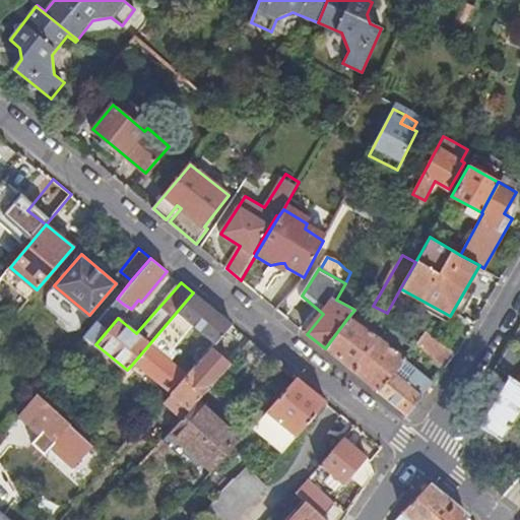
[(89,315),(54,285),(47,294),(46,306),(68,325),(82,323),(89,315)]
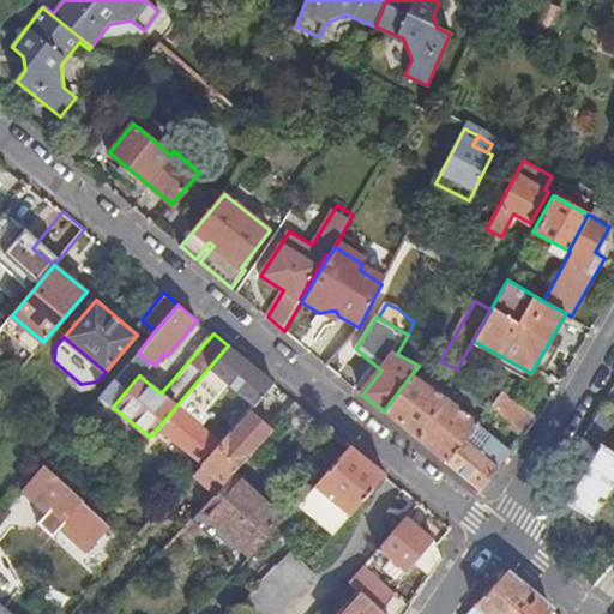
[(230,386),(253,405),(274,383),(241,356),(228,345),(154,433),(160,437),(164,431),(203,463),(221,441),(199,423),(230,386)]
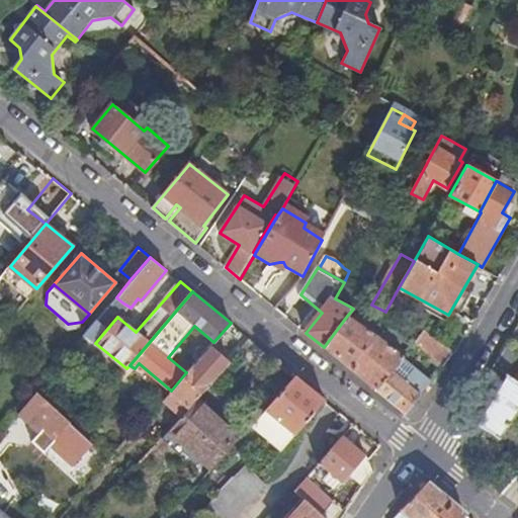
[(85,334),(96,342),(117,317),(113,314),(122,303),(116,297),(87,331),(85,334)]
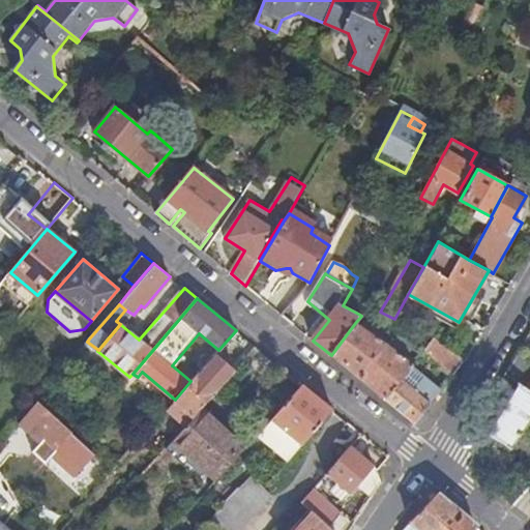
[(388,346),(355,323),(331,355),(365,383),(385,399),(411,369),(413,366),(388,346)]
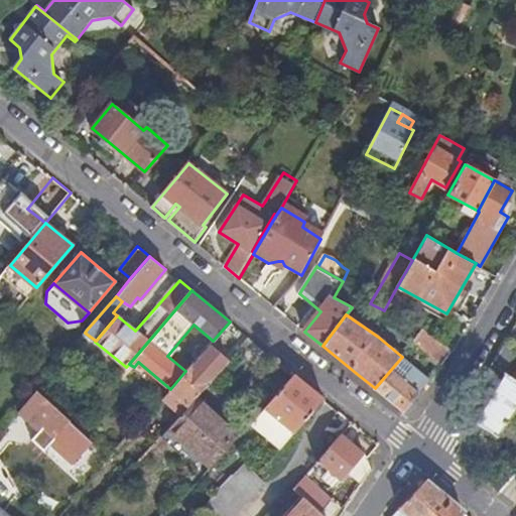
[(440,365),(453,351),(423,331),(413,343),(440,365)]
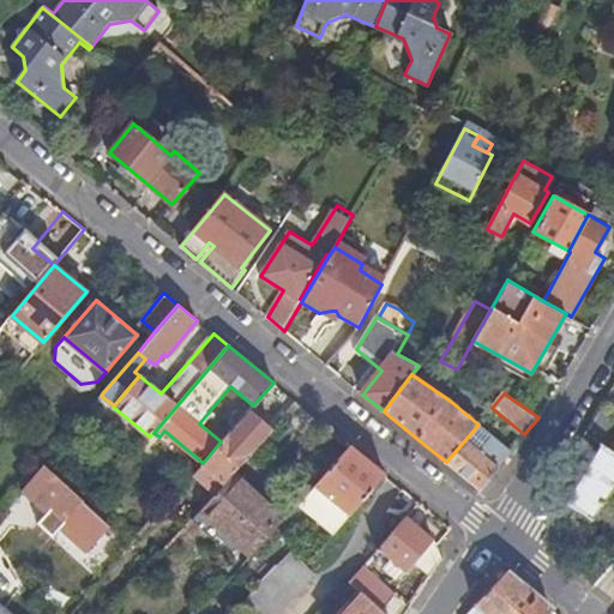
[(479,423),(512,451),(524,434),(492,408),(479,423)]
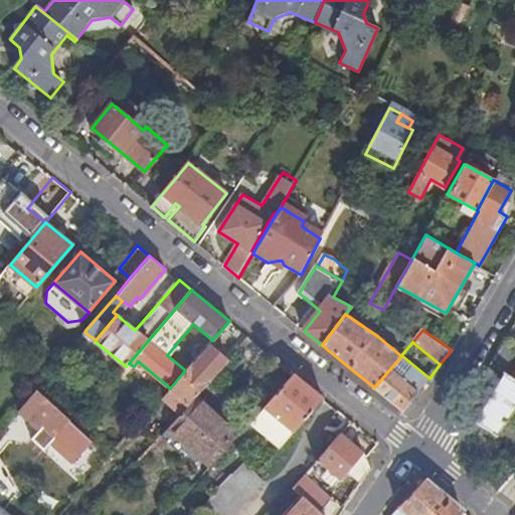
[(164,396),(181,411),(188,403),(189,404),(194,397),(211,379),(210,378),(227,358),(209,343),(185,370),(170,388),(171,389),(164,396)]
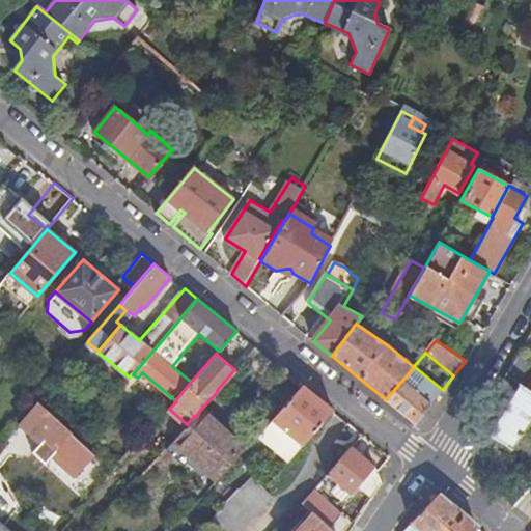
[(422,416),(441,392),(412,369),(386,399),(416,424),(422,416)]
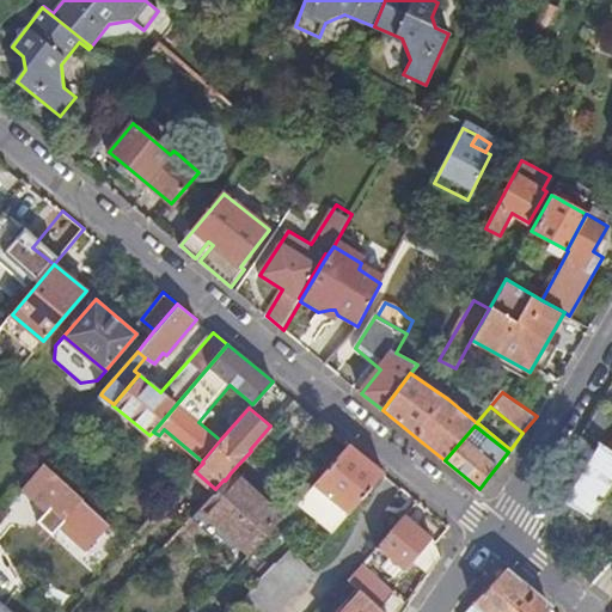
[(349,444),(297,503),(332,533),(385,473),(367,459),(349,444)]
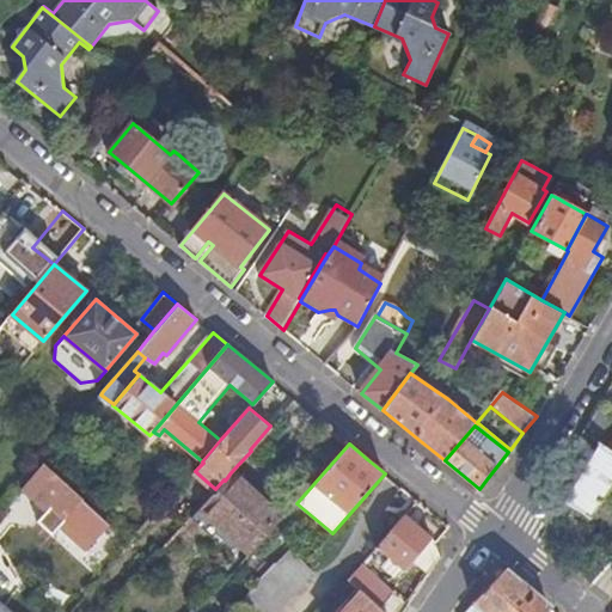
[(589,520),(605,499),(611,488),(611,453),(605,448),(598,444),(585,461),(588,465),(575,483),(580,488),(568,505),(589,520)]
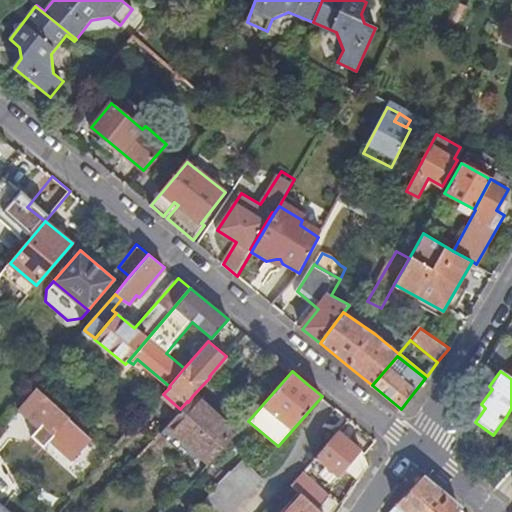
[(42,424),(60,439),(61,438),(75,422),(37,387),(34,390),(19,409),(39,427),(42,424)]
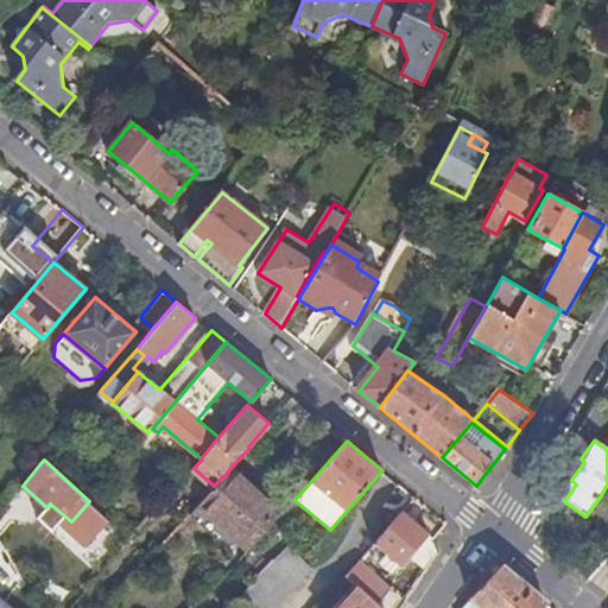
[(214,486),(197,504),(249,550),(282,514),(229,469),(223,477),(222,476),(214,486)]
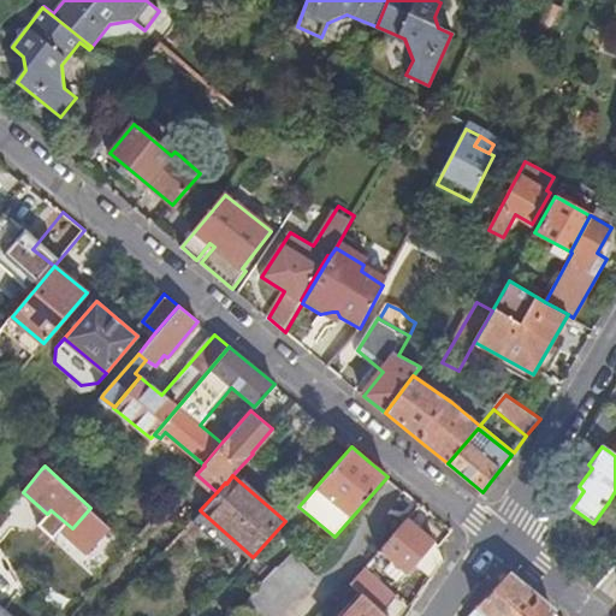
[(81,533),(98,514),(90,508),(73,527),(81,533)]
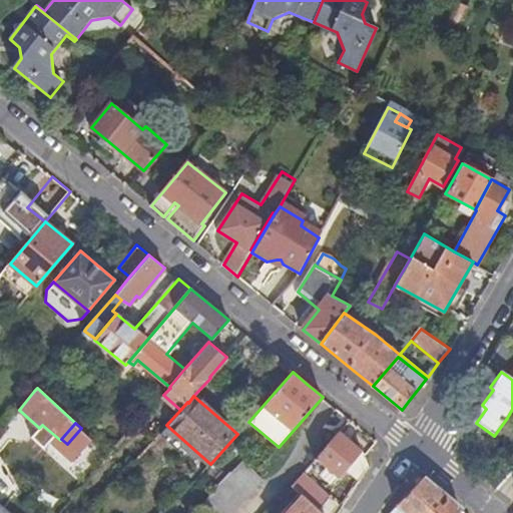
[(362,451),(340,432),(316,459),(339,478),(362,451)]
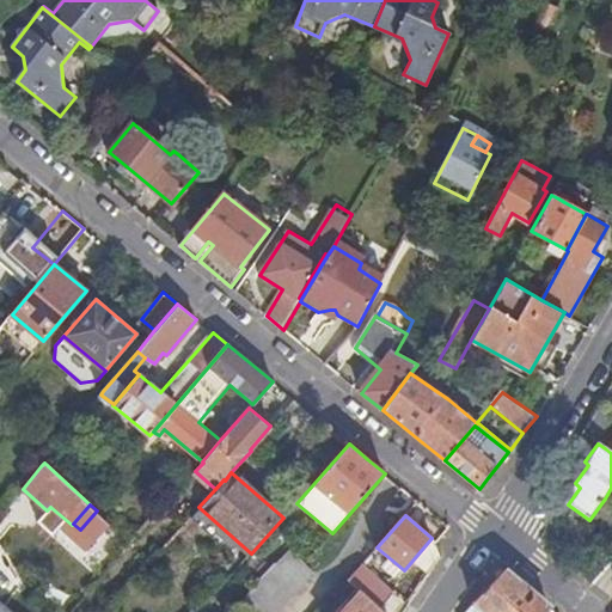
[(306,564),(289,550),(237,605),(244,611),(274,611),(313,571),(306,564)]
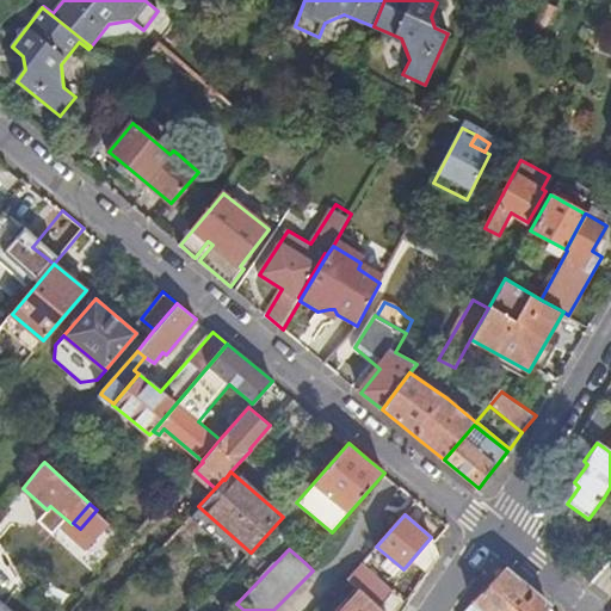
[(0,585),(2,587),(0,590),(0,599),(5,604),(24,581),(4,563),(0,567),(0,585)]
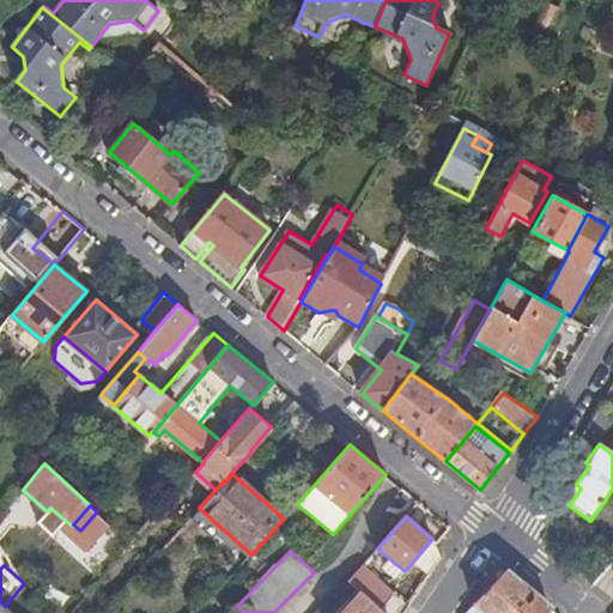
[(394,594),(363,565),(350,581),(382,610),(394,594)]
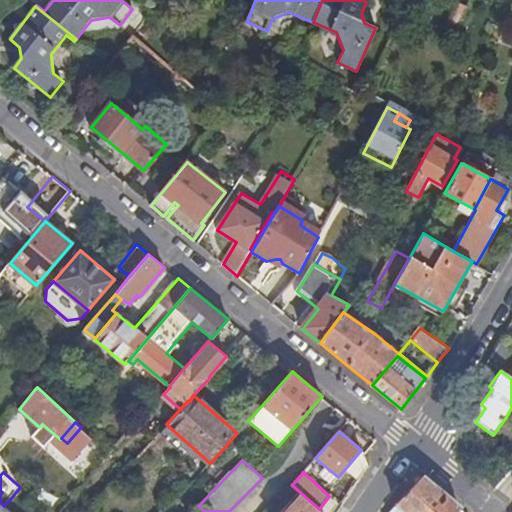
[(405,511),(455,511),(460,508),(442,494),(422,477),(397,503),(405,511)]
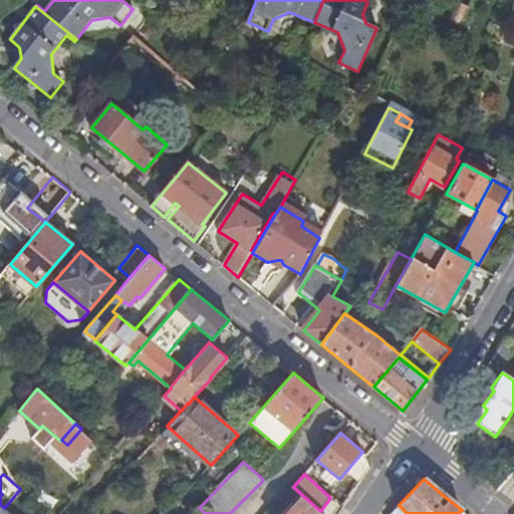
[(11,513),(27,496),(20,489),(4,508),(11,513)]
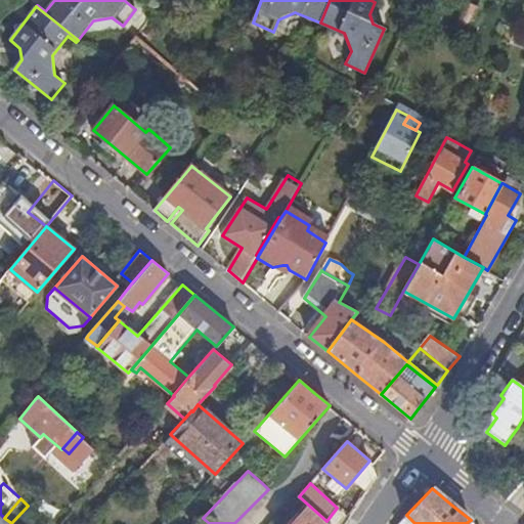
[(294,523),(309,510),(305,506),(287,523),(294,523)]
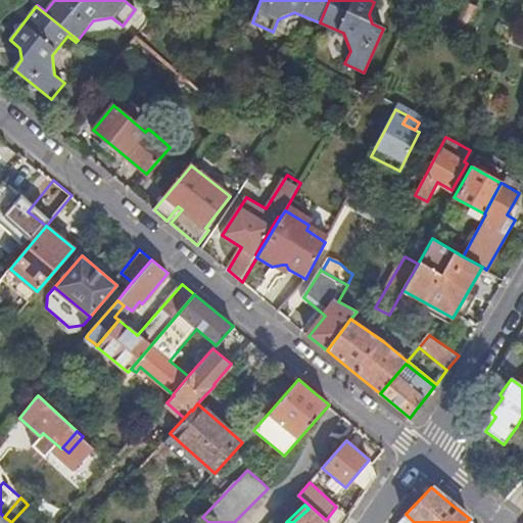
[(323,522),(308,509),(293,522),(323,522)]
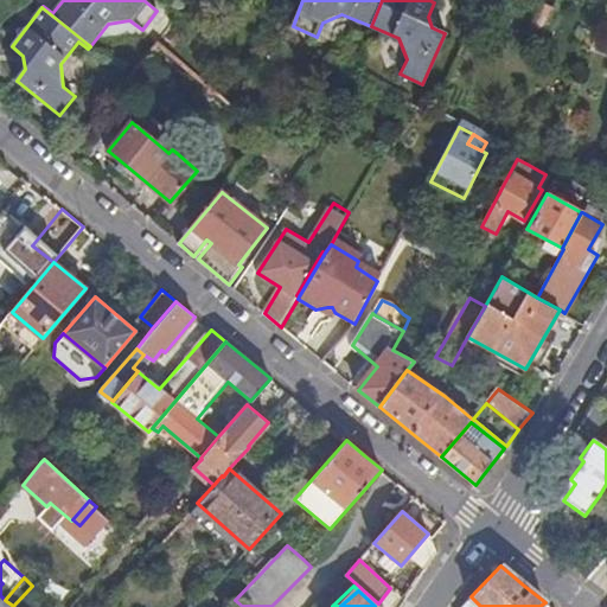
[(460,606),(480,606),(471,596),(460,606)]
